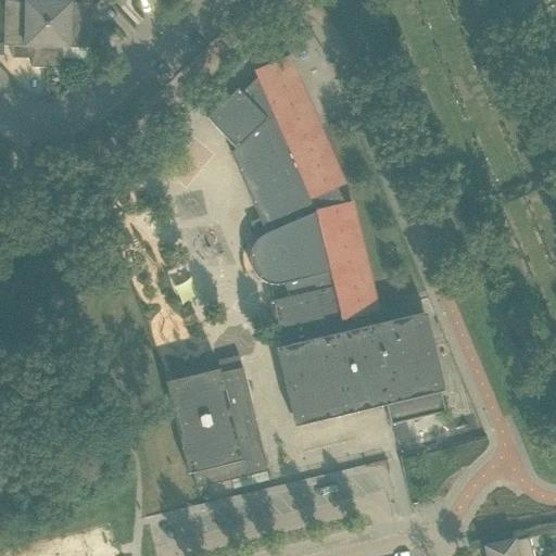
[(12,0),(12,1),(4,1),(4,24),(48,25),(48,0),(12,0)]
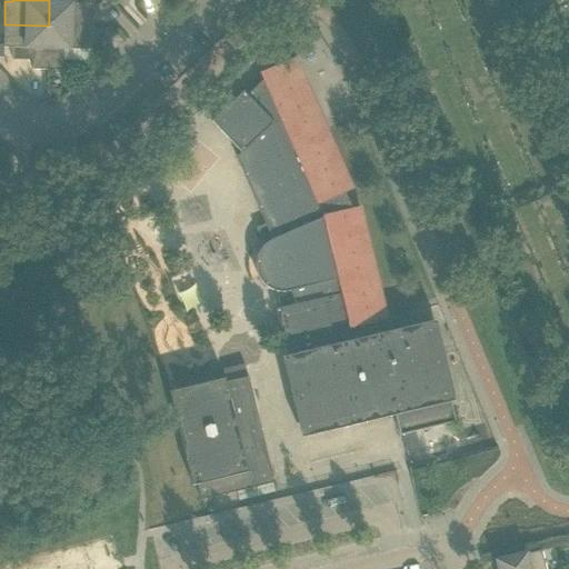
[(49,0),(49,26),(93,27),(93,0),(49,0)]
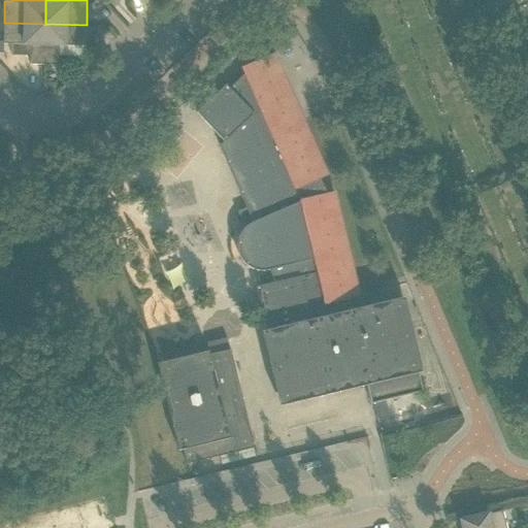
[(45,24),(4,23),(3,44),(12,44),(12,55),(30,55),(30,65),(44,65),(45,24)]
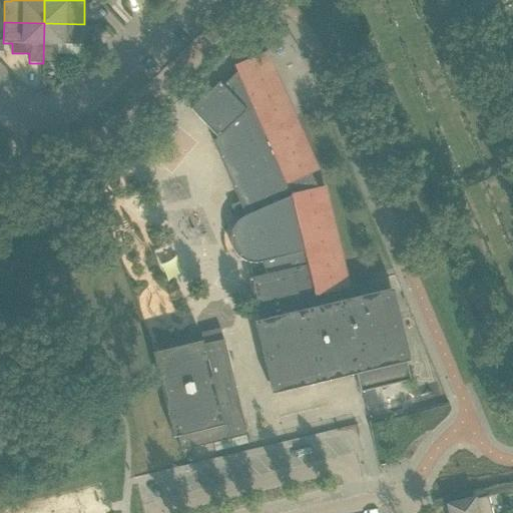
[(84,24),(44,23),(43,63),(56,63),(57,44),(83,45),(84,24)]
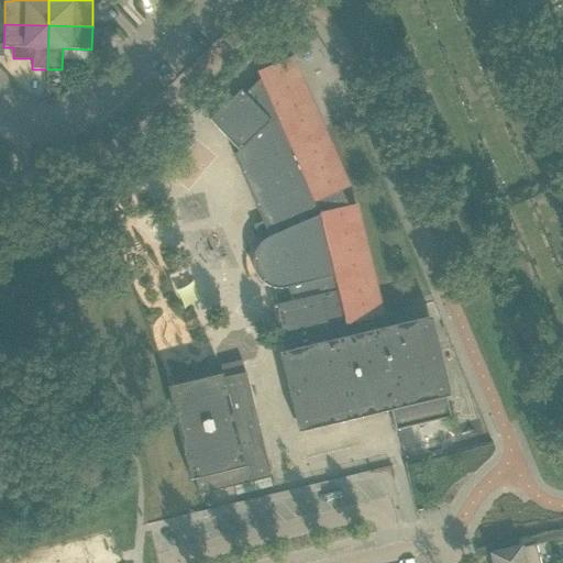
[(103,59),(113,50),(106,42),(96,51),(103,59)]
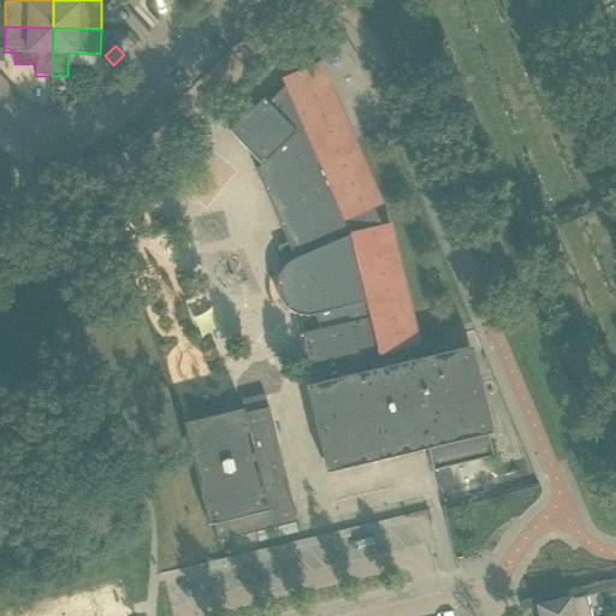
[(416,345),(388,226),(381,227),(373,207),(379,205),(318,65),(315,66),(312,63),(313,61),(313,60),(298,73),(283,80),(285,86),(267,104),(264,99),(229,131),(261,166),(256,170),(255,167),(254,169),(294,260),(282,268),(277,283),(278,297),(286,309),(300,317),(314,315),(318,330),(298,335),(311,386),(306,388),(326,474),(427,450),(432,472),(434,471),(449,468),(493,457),(487,436),(492,434),(472,347),(419,359),(415,345),(416,345)]
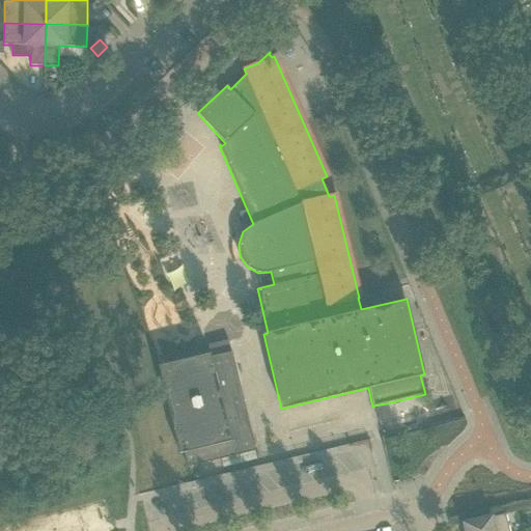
[(44,84),(44,95),(48,95),(53,93),(53,84),(44,84)]
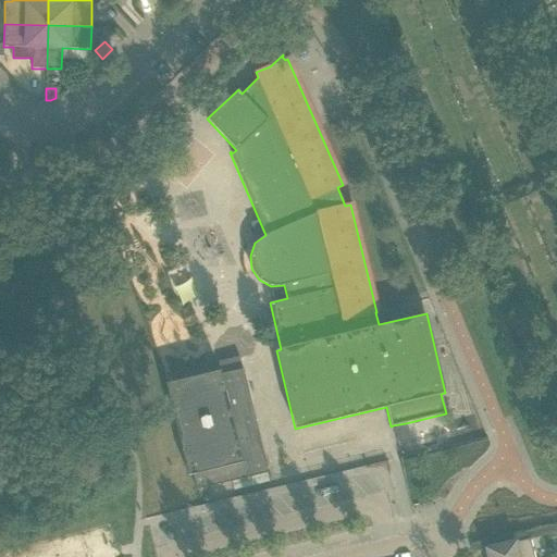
[(238,357),(218,362),(220,372),(221,375),(242,371),(238,357)]
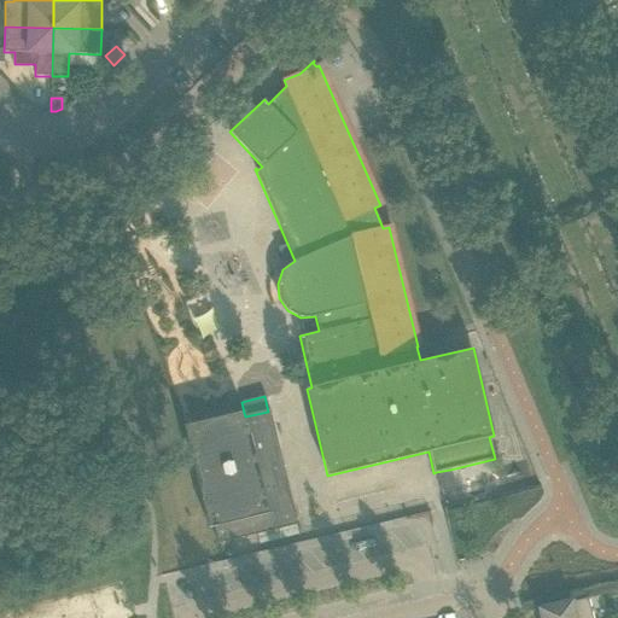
[(208,529),(214,528),(217,544),(297,526),(269,410),(268,412),(245,417),(244,413),(184,427),(208,529)]
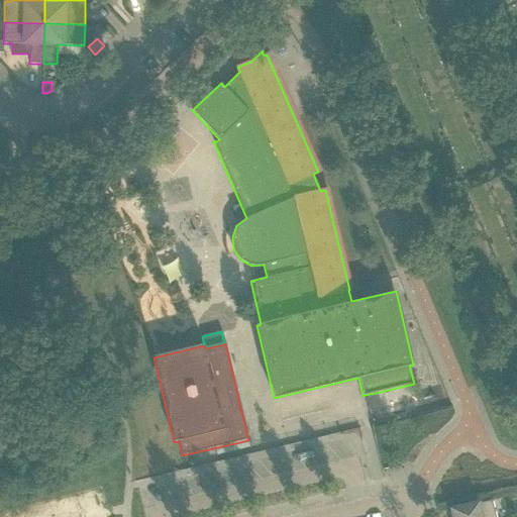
[(377,393),(365,395),(367,404),(379,401),(377,393)]
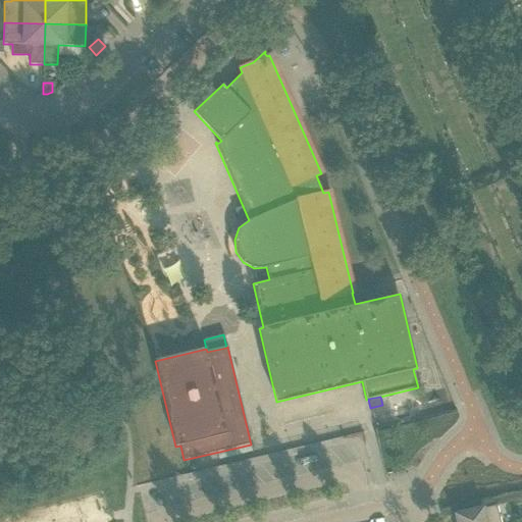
[(457,521),(500,521),(497,505),(456,515),(457,521)]
